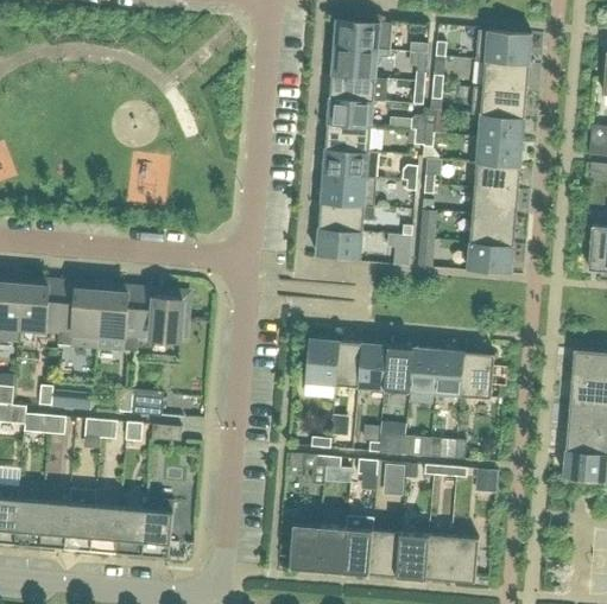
[(335,20),(333,48),(377,51),(389,52),(391,25),(335,20)]
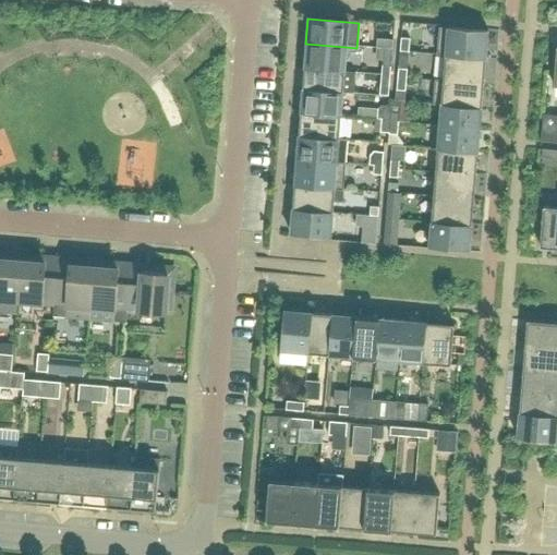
[(436,57),(445,58),(445,57),(485,60),(487,33),(447,29),(447,31),(438,29),(436,57)]
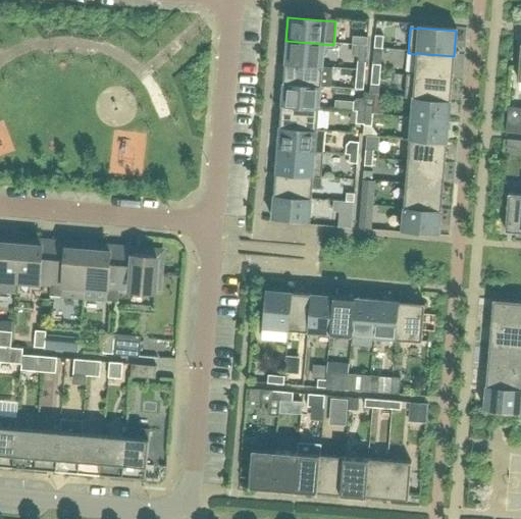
[(374,38),(373,50),(381,51),(382,39),(374,38)]
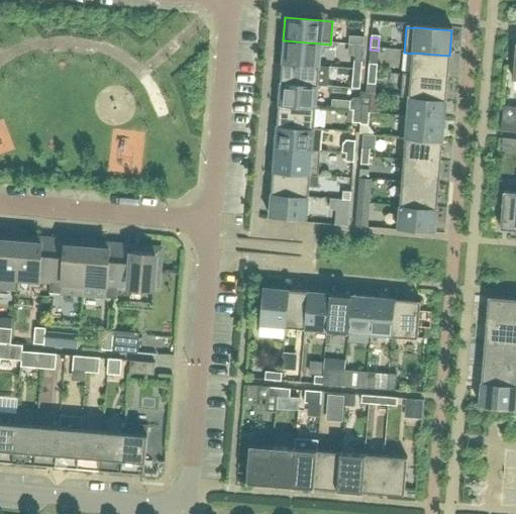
[(354,46),(363,47),(363,39),(354,38),(354,46)]
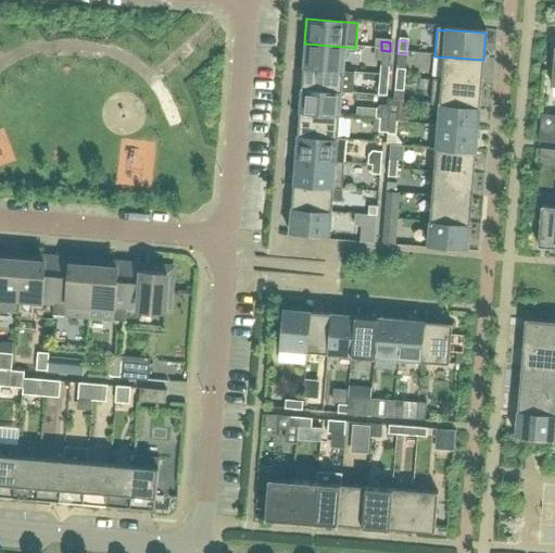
[(304,44),(302,70),(342,73),(344,47),(304,44)]
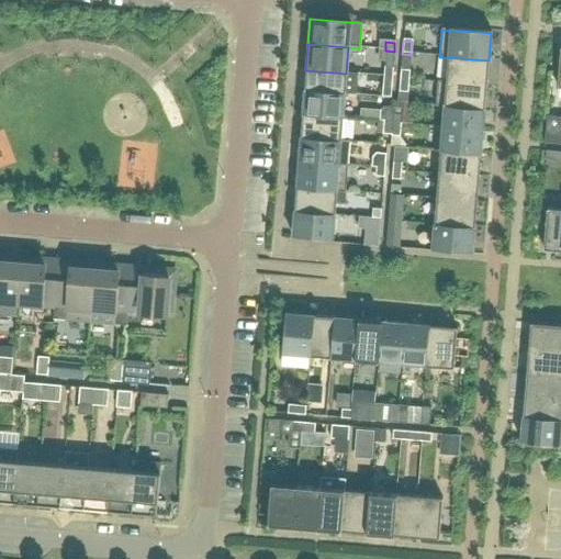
[(394,52),(385,51),(383,77),(392,78),(394,52)]
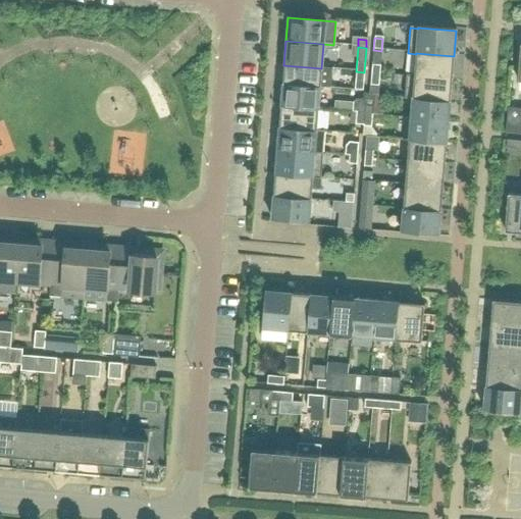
[(451,81),(454,56),(416,53),(416,54),(414,78),(451,81)]
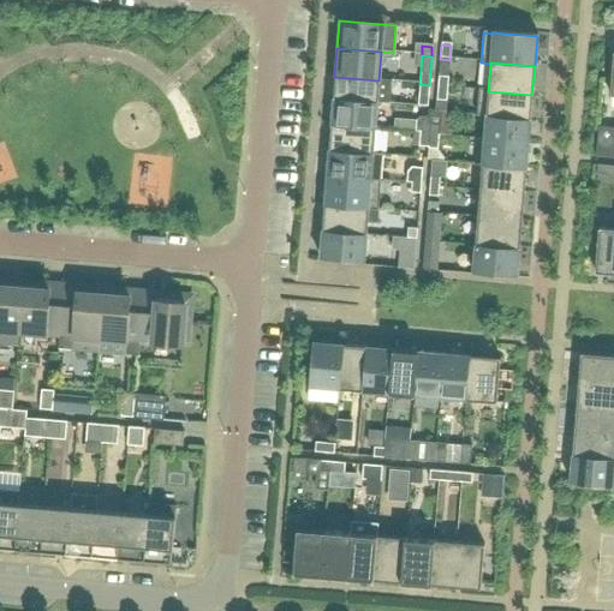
[(334,77),(333,100),(377,103),(379,81),(334,77)]
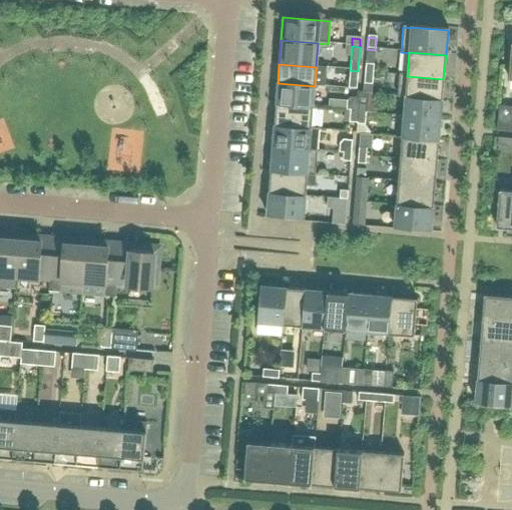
[(374,66),(366,65),(365,73),(373,74),(374,66)]
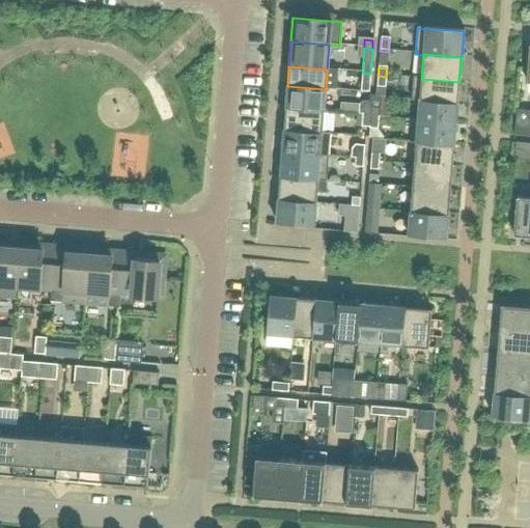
[(385,89),(386,77),(378,76),(377,88),(385,89)]
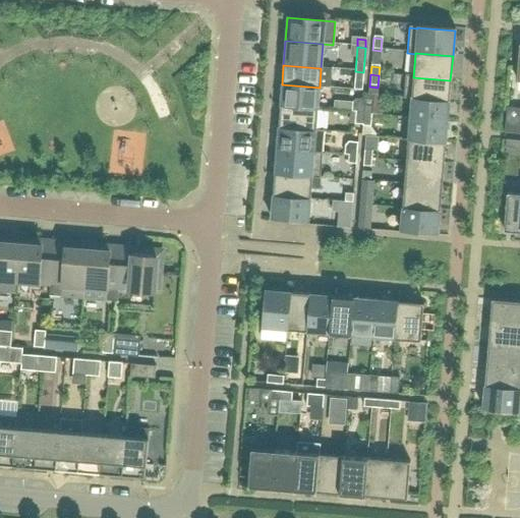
[(403,100),(411,100),(449,103),(450,80),(413,77),(405,76),(403,100)]
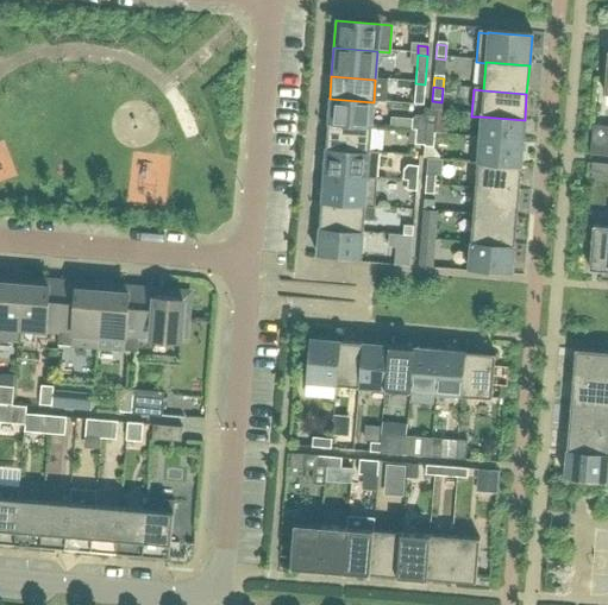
[(374,102),(330,99),(327,125),(371,128),(374,102)]
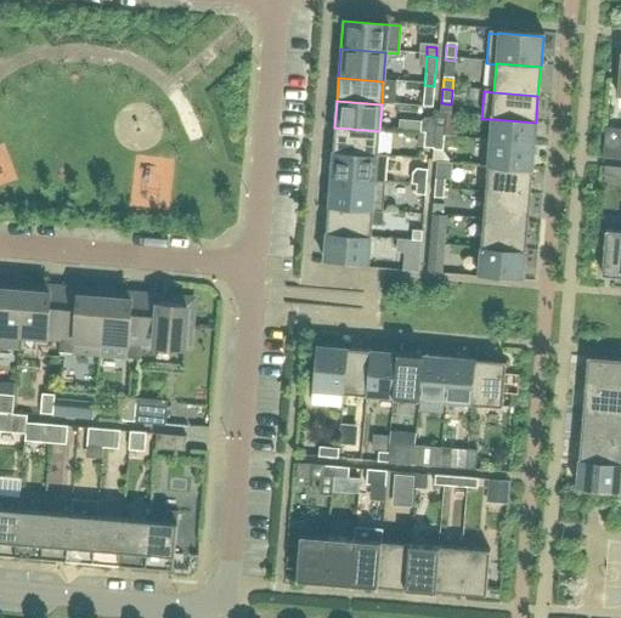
[(534,146),(536,123),(491,119),(489,142),(534,146)]
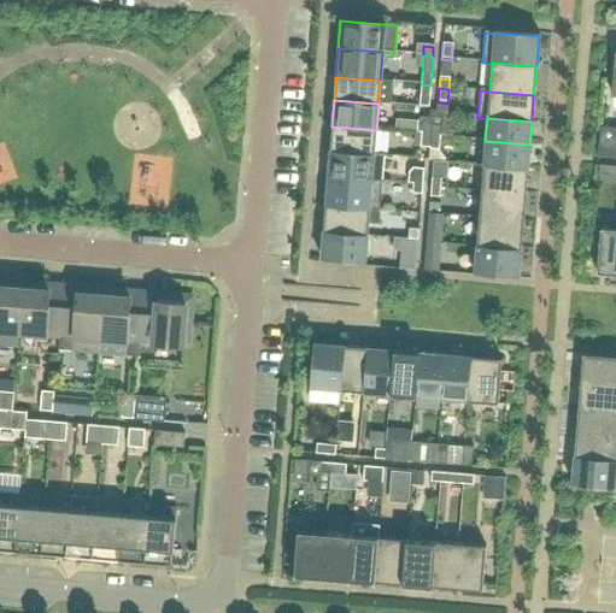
[(416,131),(421,131),(421,134),(430,135),(432,127),(432,121),(427,119),(422,119),(417,122),(416,131)]
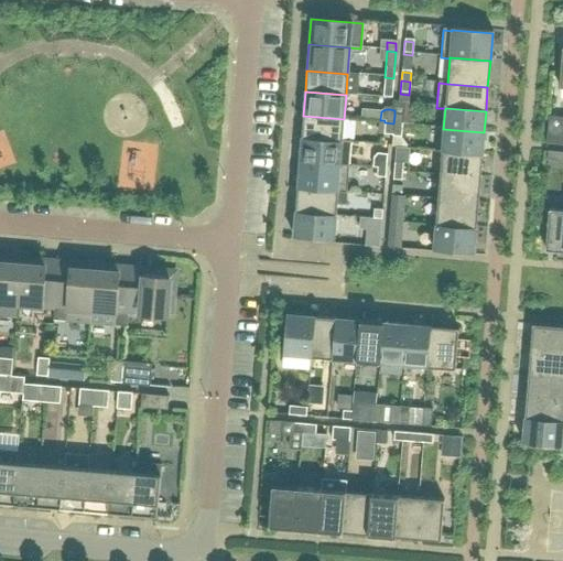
[(303,116),(301,139),(342,143),(344,119),(303,116)]
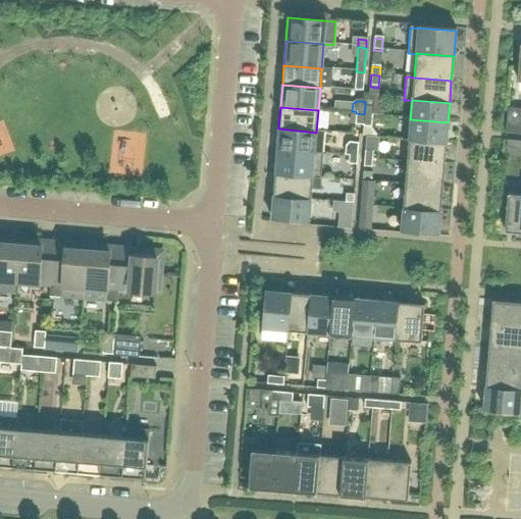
[(364,114),(364,115),(372,116),(372,108),(365,107),(364,114)]
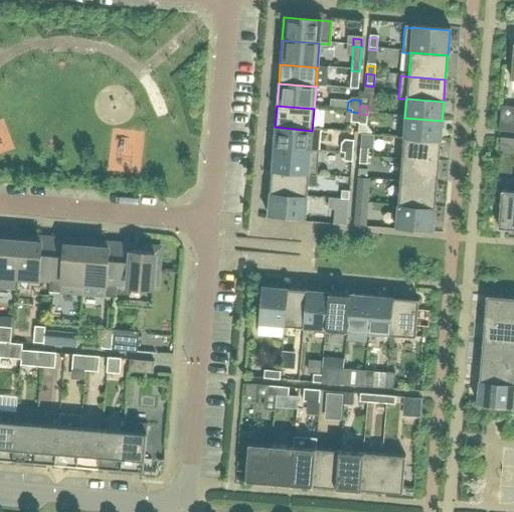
[(359,113),(351,112),(350,124),(358,125),(359,114),(359,113)]
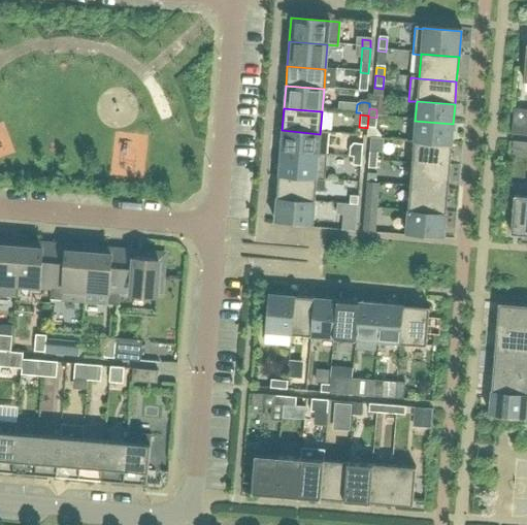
[(367,129),(370,129),(375,130),(376,118),(368,117),(367,128),(367,129)]
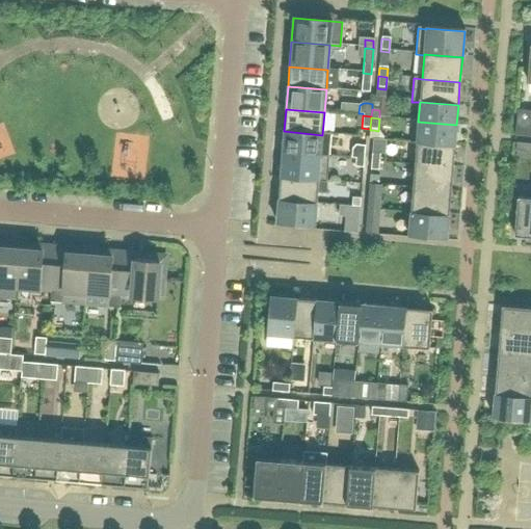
[(416,143),(454,148),(456,125),(418,122),(416,143)]
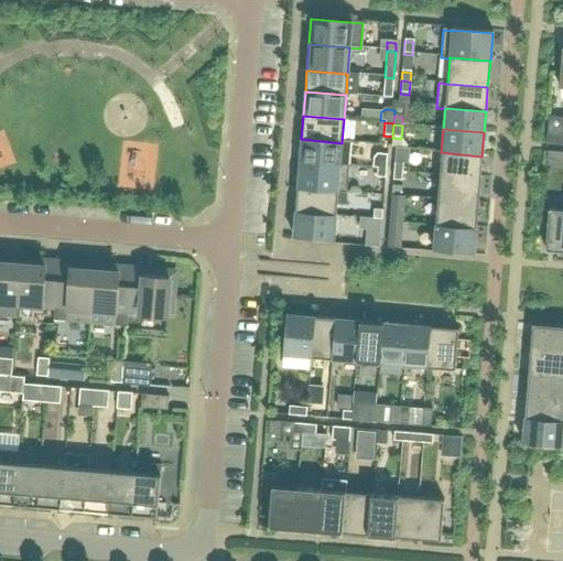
[(562,132),(547,132),(545,146),(562,147),(562,132)]
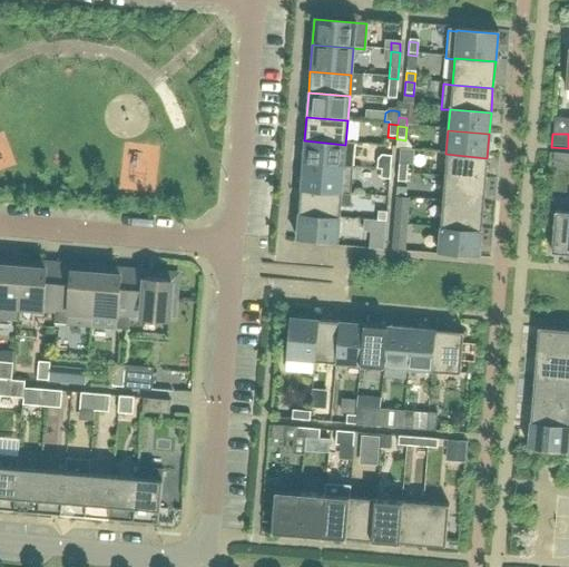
[(304,140),(302,165),(343,168),(343,167),(345,145),(304,140)]
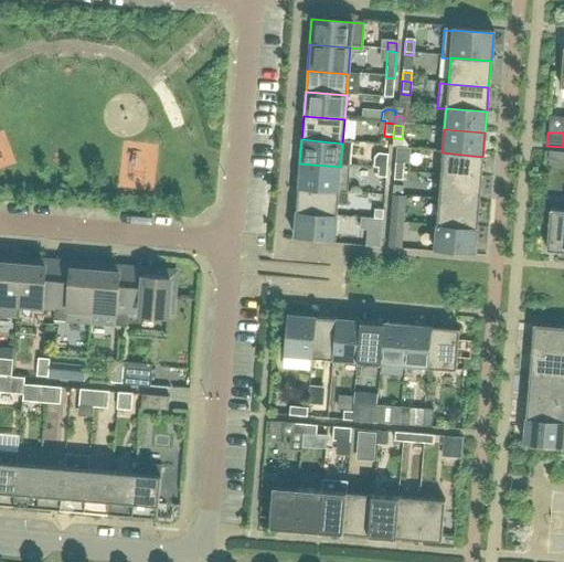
[(482,157),(442,152),(440,177),(480,180),(482,157)]
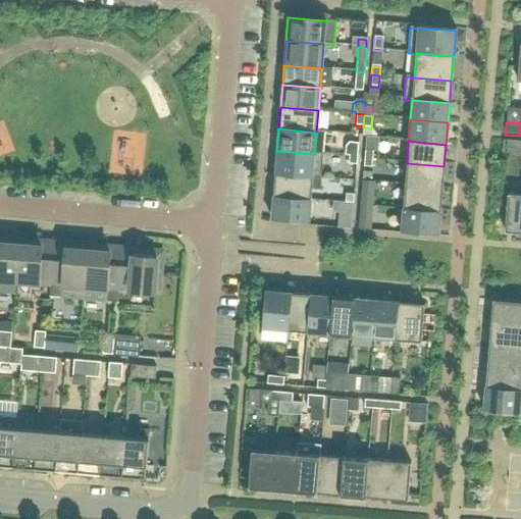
[(349,149),(348,157),(357,158),(358,143),(350,142),(346,145),(346,148),(349,149)]
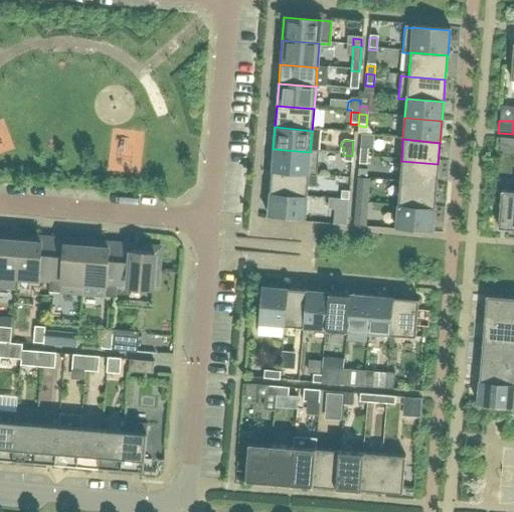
[(513,149),(513,141),(499,140),(498,148),(513,149)]
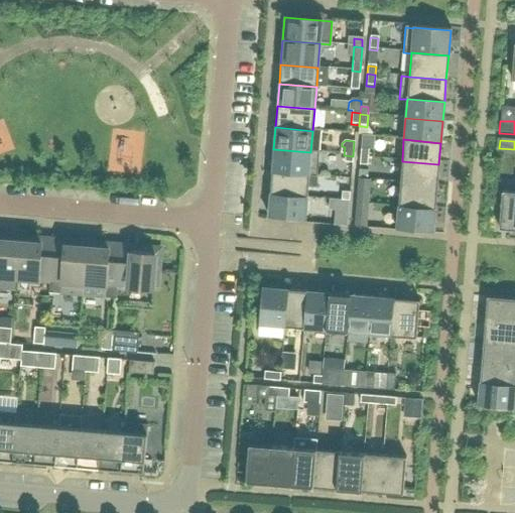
[(310,152),(273,149),(271,173),(308,176),(308,177),(316,177),(318,152),(310,151),(310,152)]
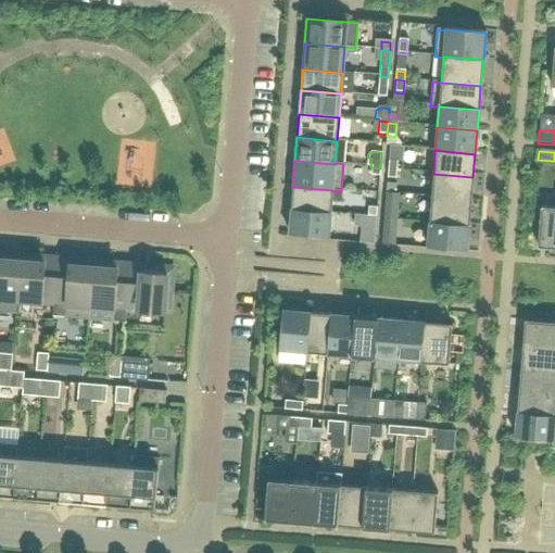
[(388,161),(388,170),(396,171),(398,162),(388,161)]
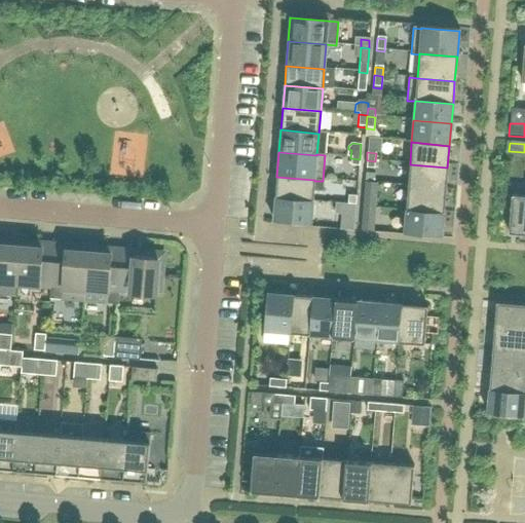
[(360,159),(350,158),(350,166),(359,167),(360,159)]
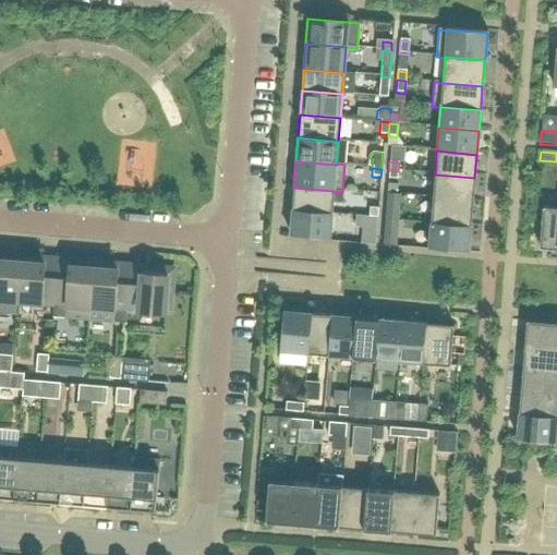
[(398,171),(389,170),(388,180),(397,180),(398,171)]
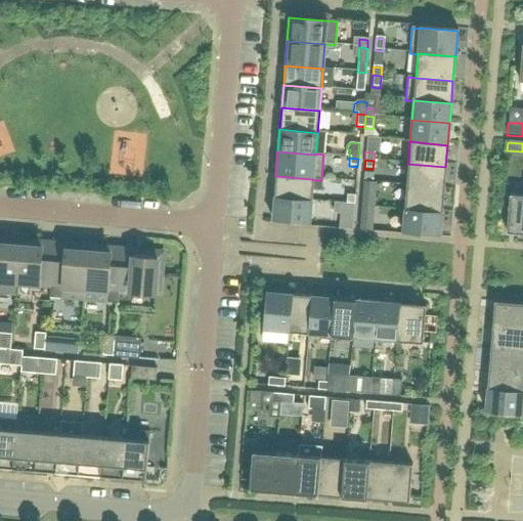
[(445,167),(408,164),(406,185),(444,189),(445,167)]
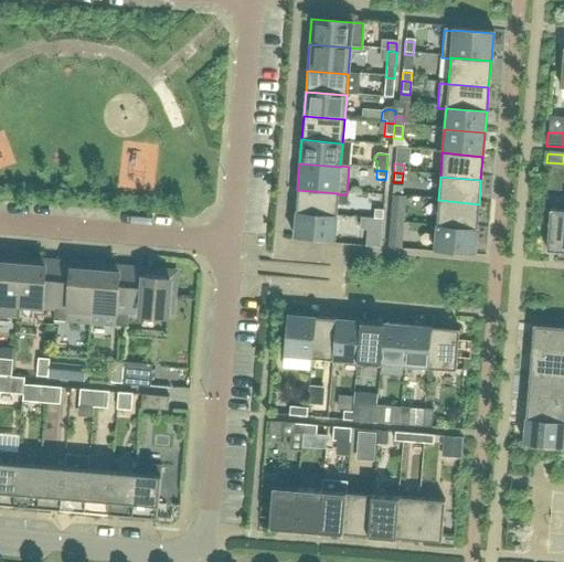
[(297,190),(295,213),(336,216),(338,194),(338,193),(297,190)]
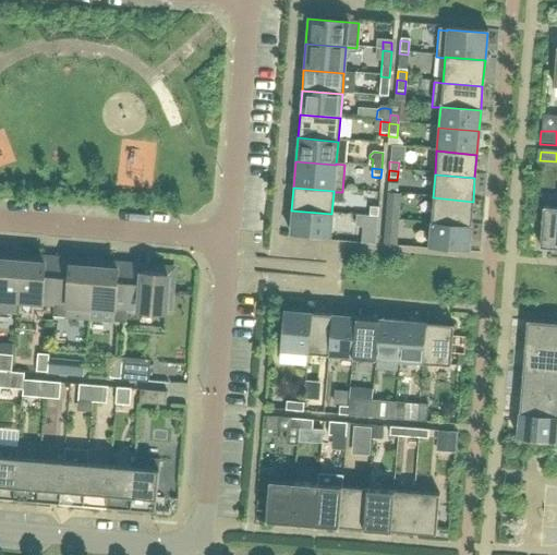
[(385,220),(397,221),(399,195),(387,194),(385,220)]
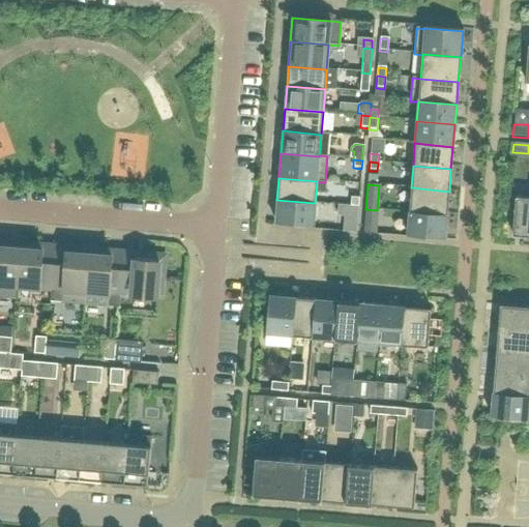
[(449,192),(411,187),(409,212),(447,215),(449,192)]
